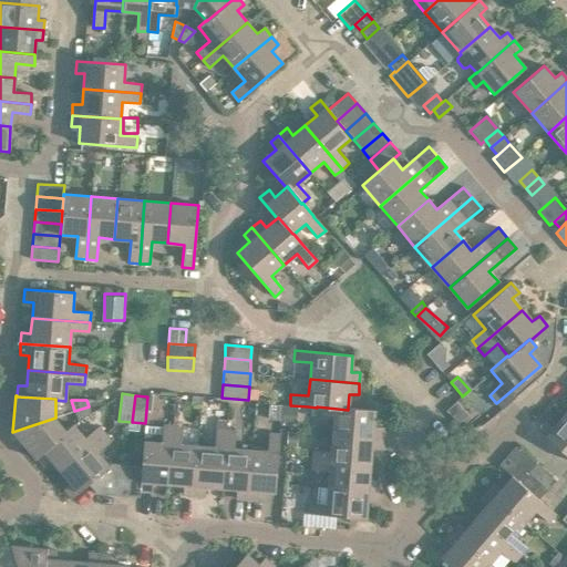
[(78,422),(91,413),(89,406),(74,411),(78,422)]
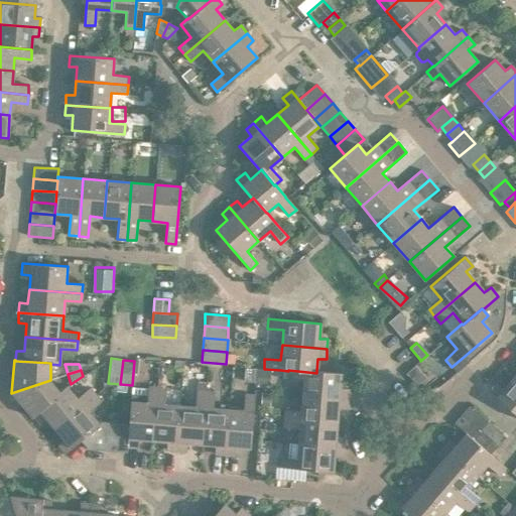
[(257,370),(256,382),(269,383),(270,371),(257,370)]
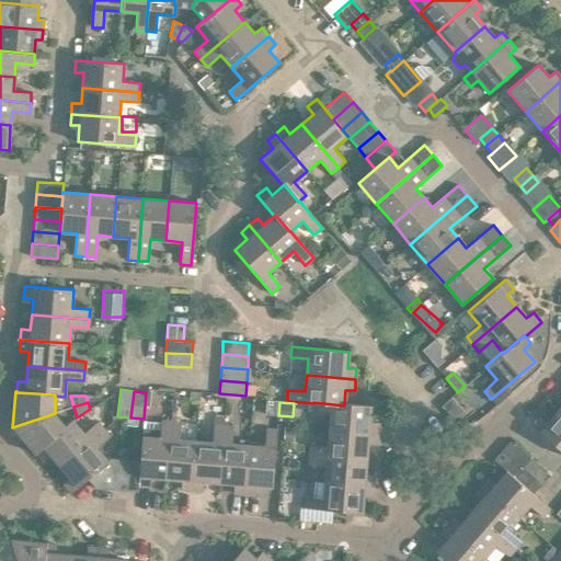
[(344,405),(313,402),(313,403),(312,412),(330,413),(329,430),(378,434),(378,423),(369,422),(370,405),(367,405),(344,403),(344,405)]
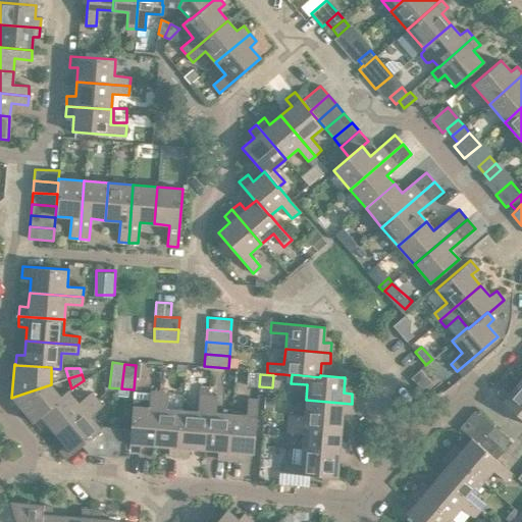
[(521,385),(518,382),(509,394),(503,388),(496,397),(521,419),(521,385)]
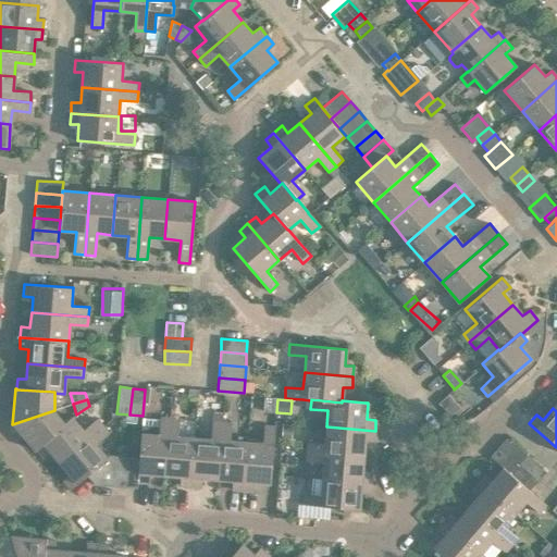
[(35,452),(36,450),(35,449),(64,424),(54,410),(12,424),(35,452)]
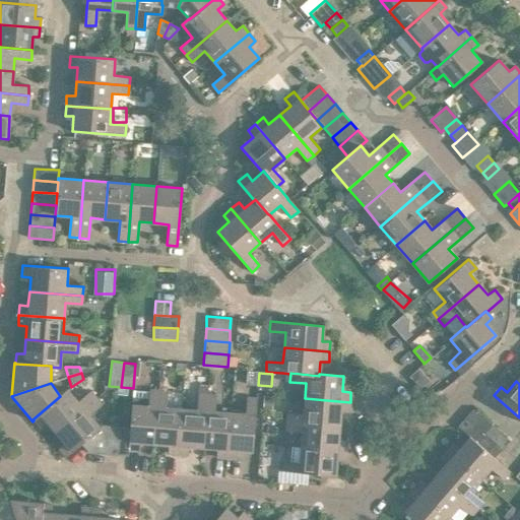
[(188,455),(189,447),(203,448),(206,394),(207,386),(199,385),(198,394),(197,410),(181,408),(178,454),(188,455)]
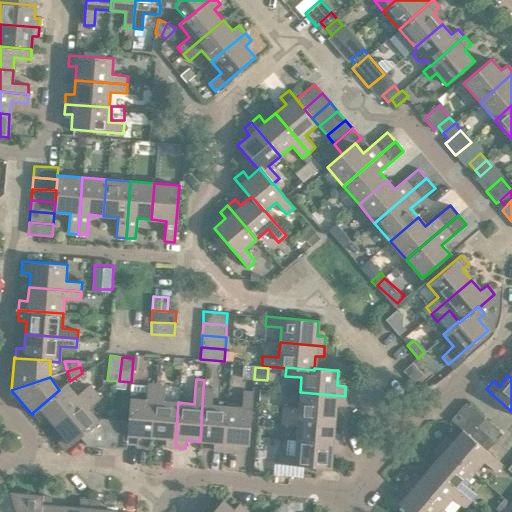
[(45,415),(54,426),(94,392),(88,385),(76,395),(65,383),(59,390),(32,413),(33,414),(39,421),(45,415)]
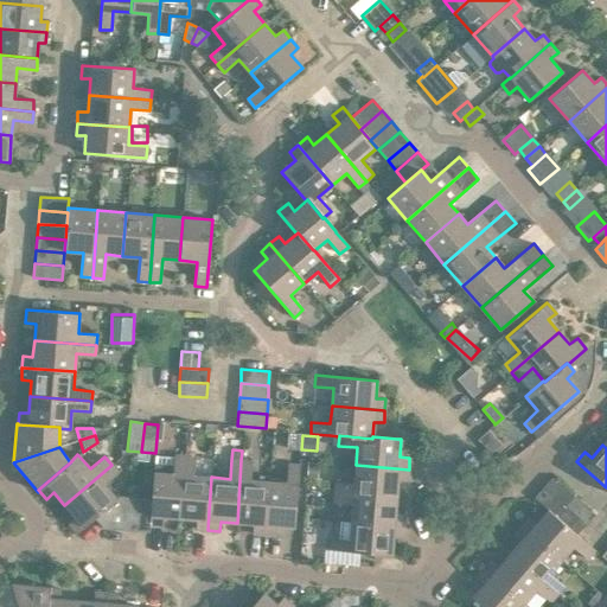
[(163,526),(164,517),(180,518),(185,457),(174,455),(174,457),(155,455),(154,473),(154,475),(151,499),(152,499),(151,525),(163,526)]
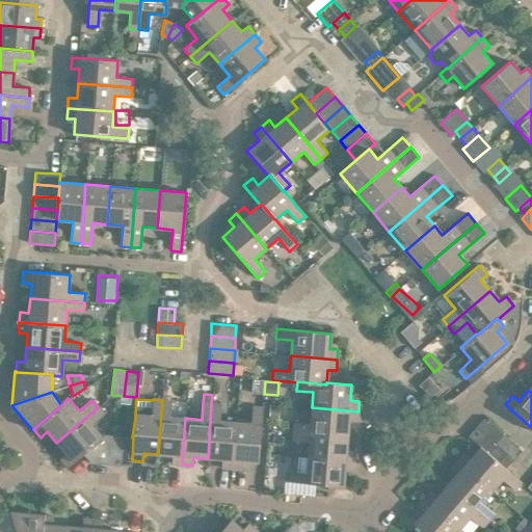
[(162,400),(158,454),(173,455),(171,463),(182,464),(185,418),(169,417),(170,400),(162,400)]
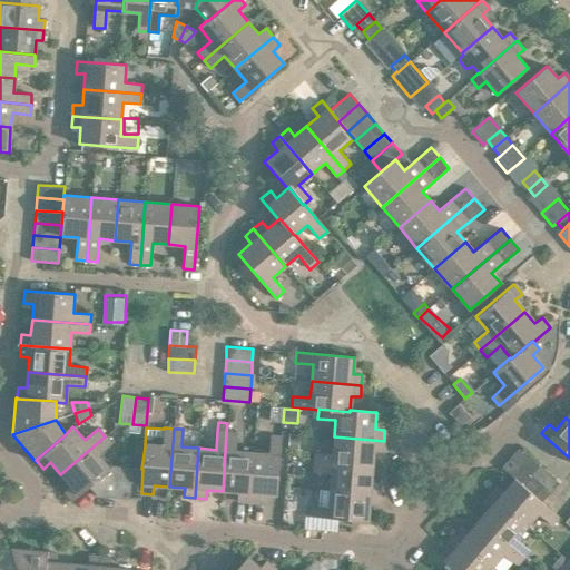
[(226,432),(223,491),(238,492),(237,501),(248,502),(252,452),(235,451),(236,433),(226,432)]
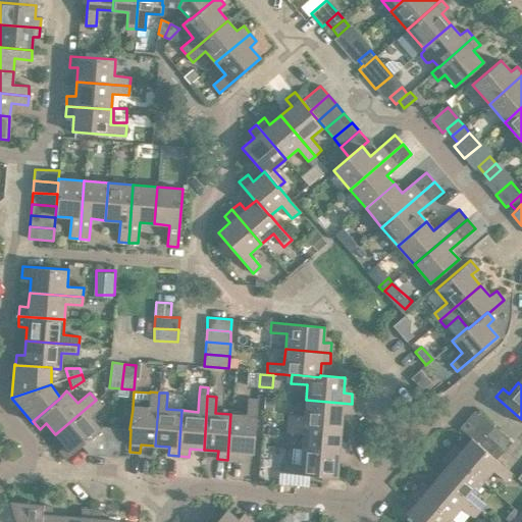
[(65,445),(58,451),(66,459),(82,446),(90,455),(105,456),(106,427),(102,427),(99,429),(89,417),(101,406),(96,400),(55,434),(65,445)]
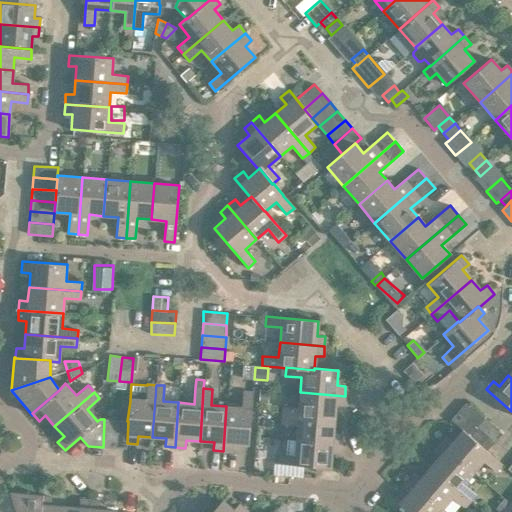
[(241,407),(226,406),(223,451),(233,452),(233,444),(248,445),(251,408),(252,392),(243,392),(241,407)]
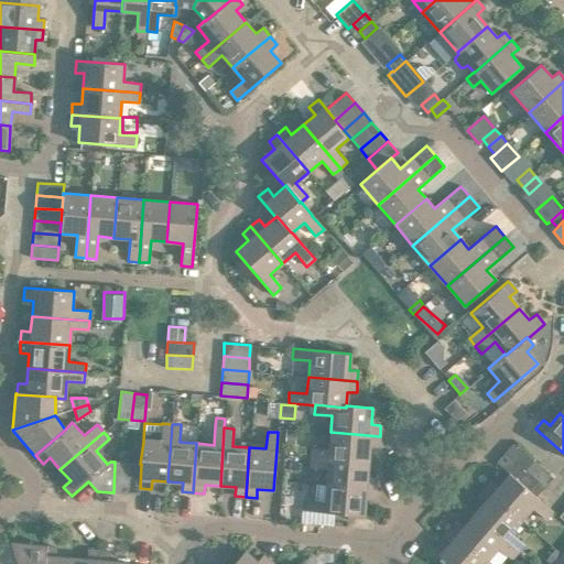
[(379,442),(380,436),(331,432),(329,449),(312,447),(311,457),(368,462),(370,446),(379,447),(379,442)]
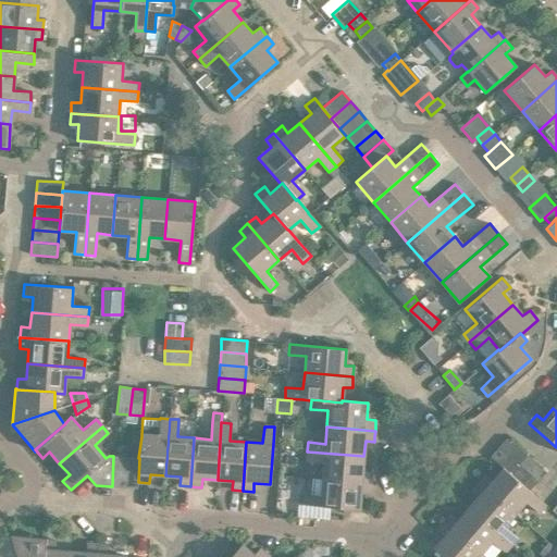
[(498,447),(517,463),(525,454),(506,437),(498,447)]
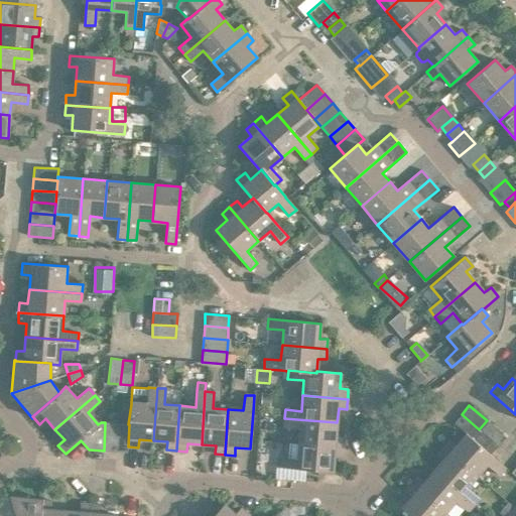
[(454,423),(466,432),(472,438),(479,429),(462,414),(454,422),(454,423)]
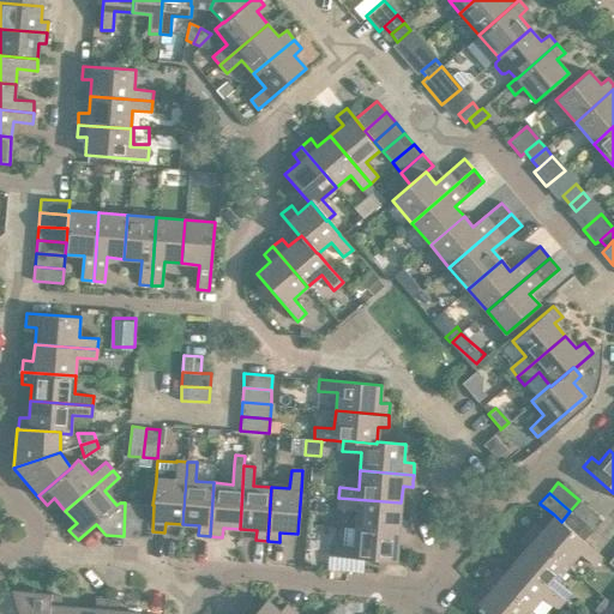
[(356,510),(355,528),(409,533),(410,521),(399,519),(401,503),(338,498),(337,509),(356,510)]
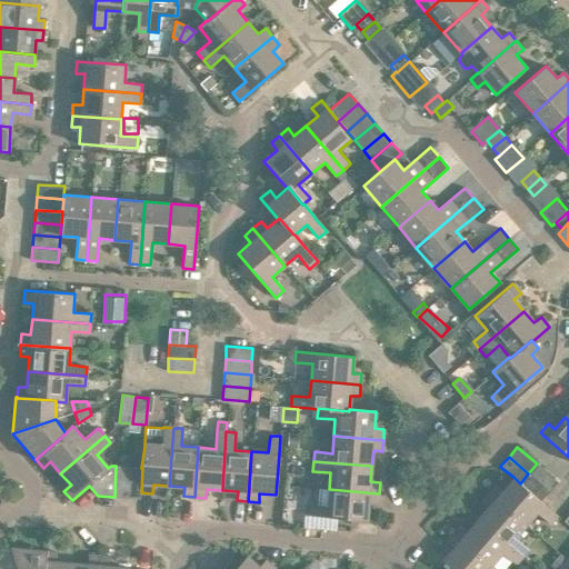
[(548,491),(557,481),(537,463),(528,473),(548,491)]
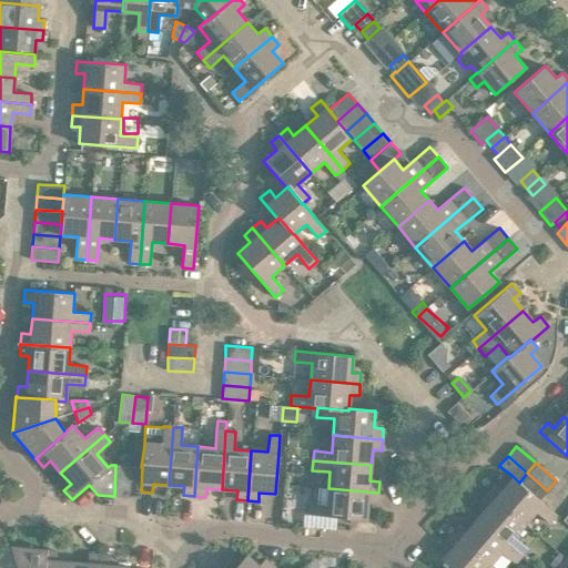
[(114,496),(127,497),(128,466),(115,465),(114,496)]
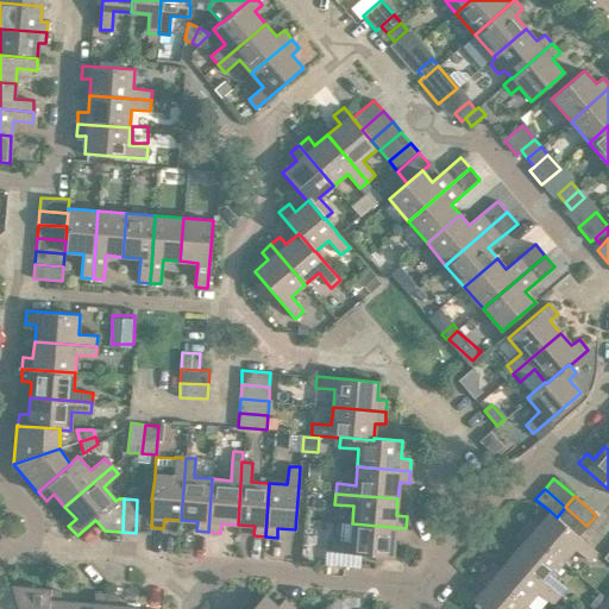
[(151,501),(137,500),(136,533),(150,534),(151,527),(152,501),(151,501)]
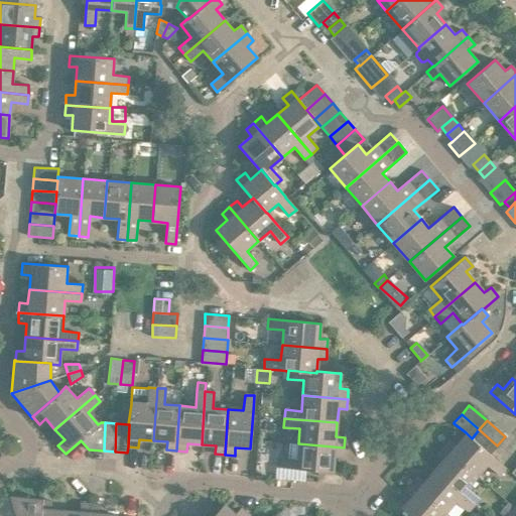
[(497,445),(479,429),(472,438),(490,454),(497,445)]
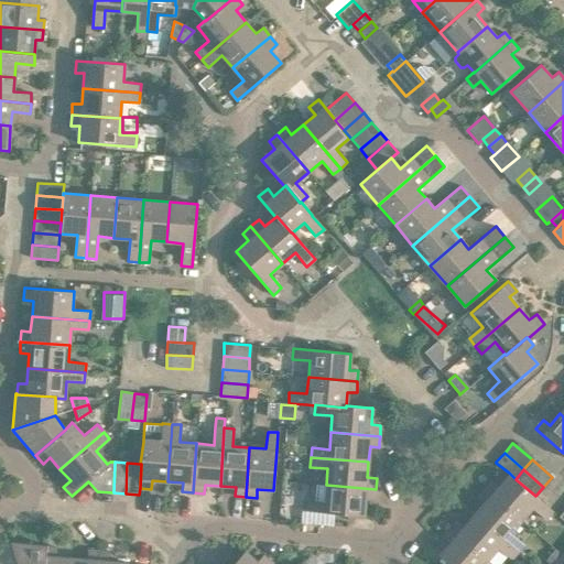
[(491,479),(484,488),(521,520),(532,508),(545,519),(552,511),(539,499),(535,496),(516,479),(509,473),(498,486),(491,479)]
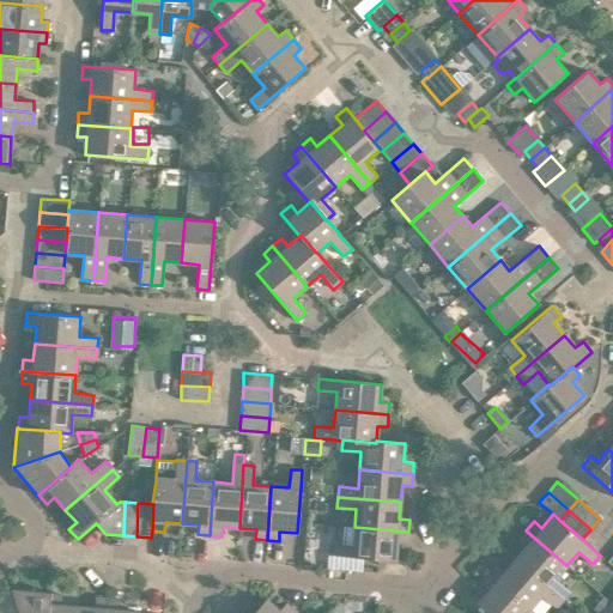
[(354,527),(345,527),(344,545),(334,544),(333,556),(329,554),(328,569),(357,571),(358,558),(395,560),(398,542),(407,544),(408,532),(354,527)]
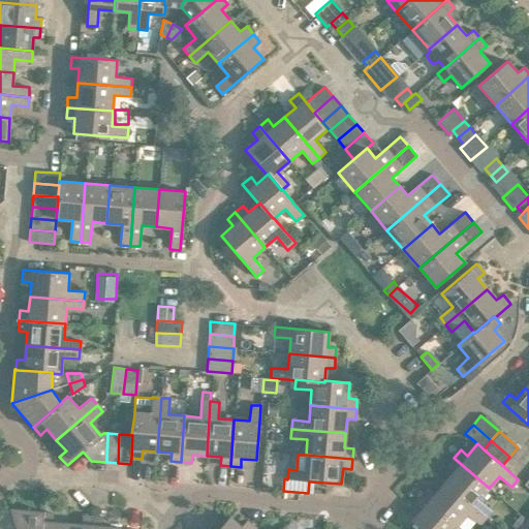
[(454,471),(444,483),(486,518),(491,510),(478,500),(489,488),(454,458),(447,466),(454,471)]
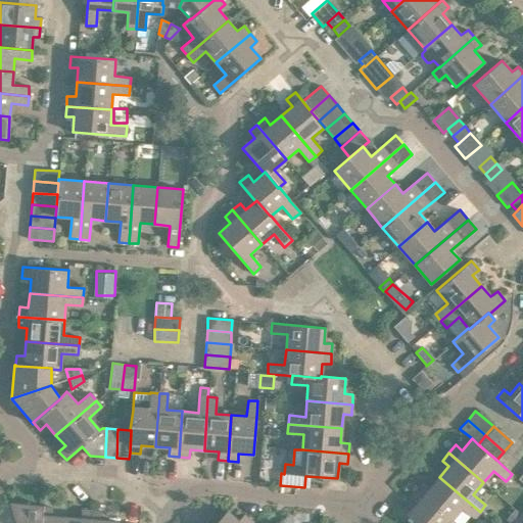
[(423,482),(417,489),(452,520),(462,508),(474,518),(480,512),(439,477),(430,487),(423,482)]
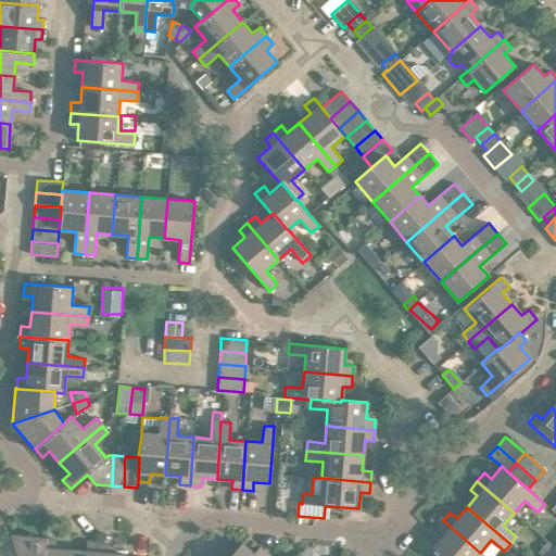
[(477,555),(480,553),(443,520),(436,529),(443,534),(432,547),(442,555),(477,555)]
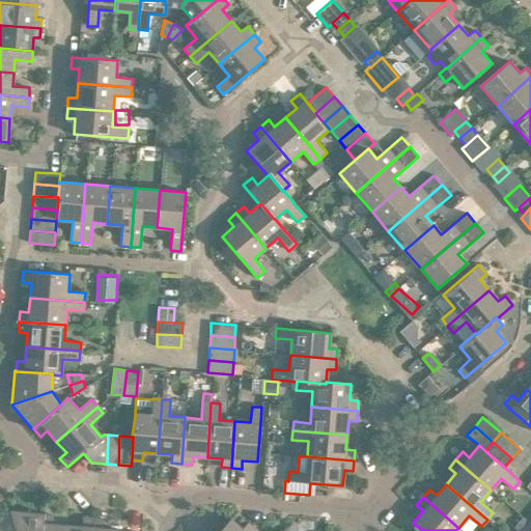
[(0,519),(0,530),(17,530),(9,511),(0,519)]
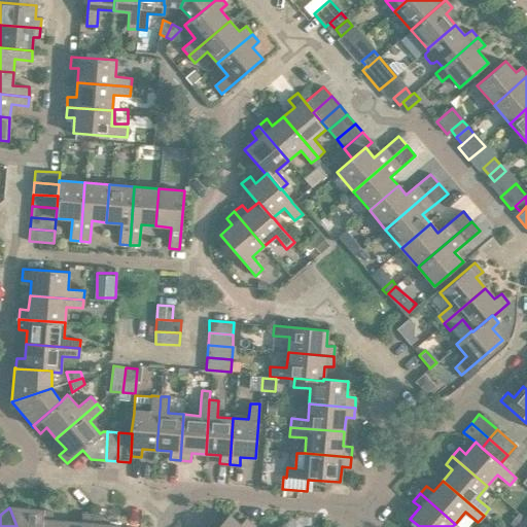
[(43,510),(9,507),(16,526),(40,526),(42,511),(43,511),(43,510)]
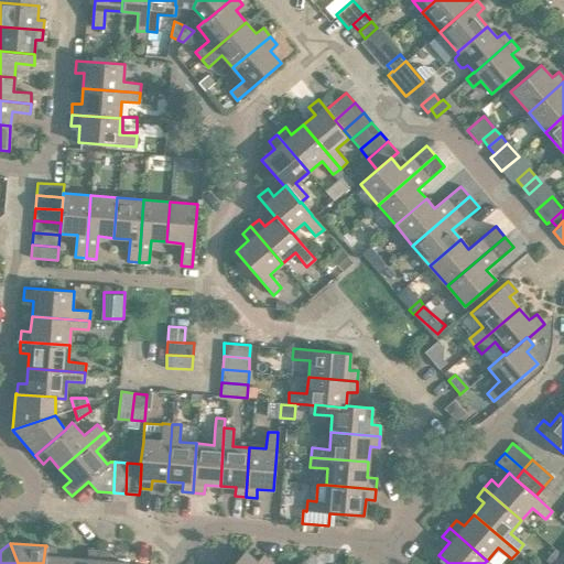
[(71,563),(71,557),(55,556),(56,548),(46,546),(45,546),(43,563),(71,563)]
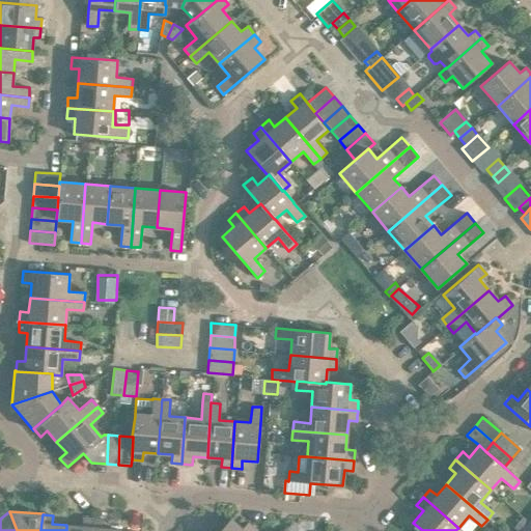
[(91,530),(92,519),(82,518),(82,526),(66,525),(66,530),(91,530)]
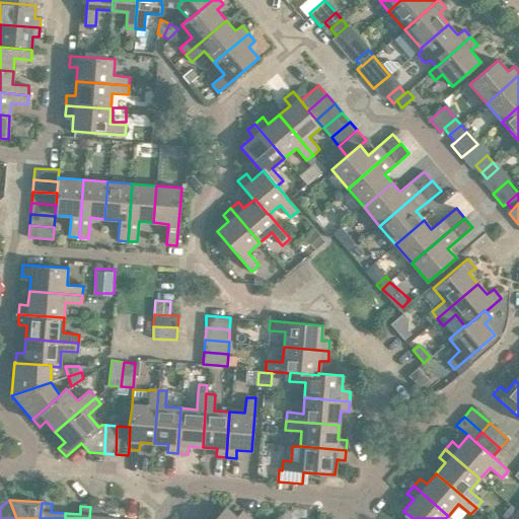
[(89,518),(115,518),(116,517),(100,516),(100,508),(90,507),(89,518)]
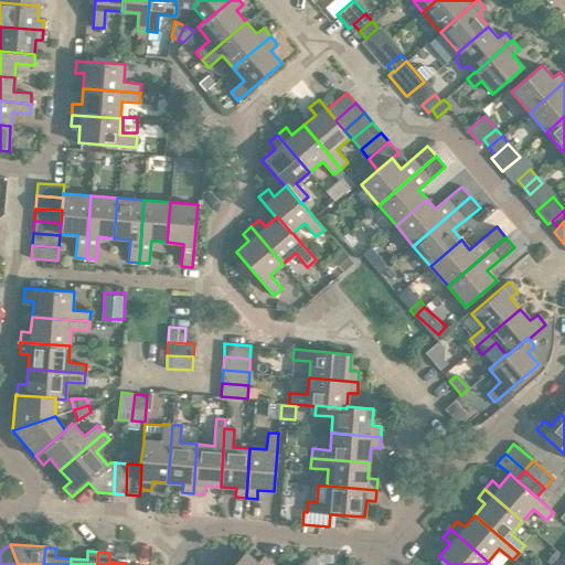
[(269,564),(272,563),(264,556),(257,563),(245,552),(233,564),(269,564)]
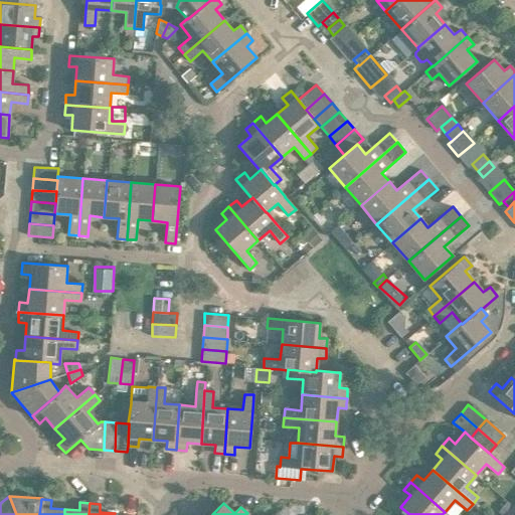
[(514,514),(514,506),(514,505),(505,514),(514,514)]
